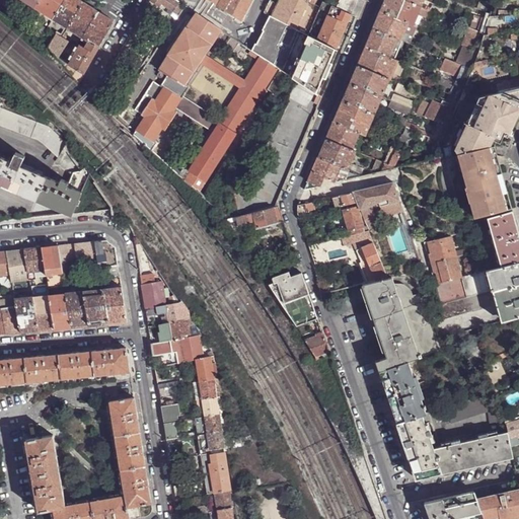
[(41,0),(35,7),(54,18),(65,0),(41,0)]
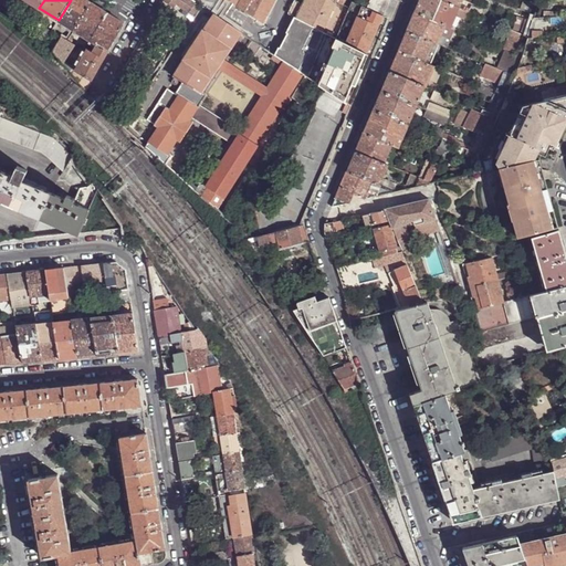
[(88,0),(71,0),(59,20),(74,31),(92,2),(88,0)]
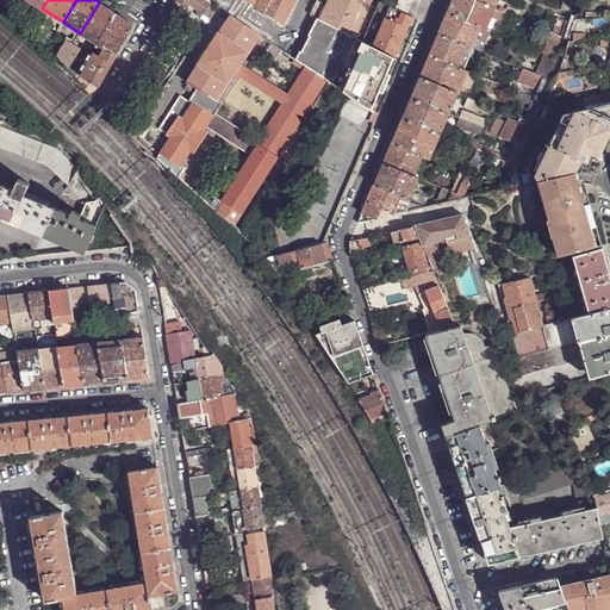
[(290,12),(294,0),(247,0),(284,24),(290,12)]
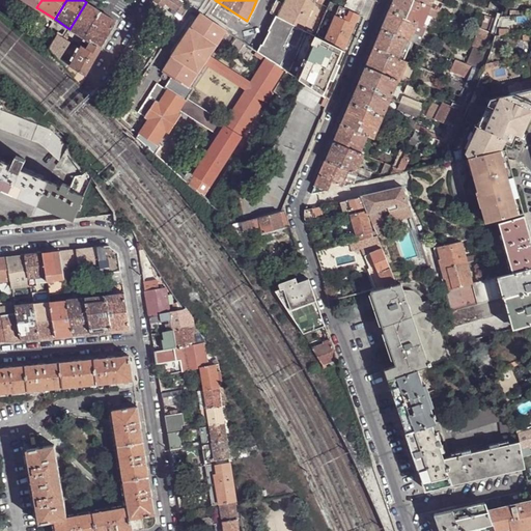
[(278,17),(316,36),(329,7),(320,3),(313,0),(285,0),(284,3),(277,0),(271,14),(278,17)]
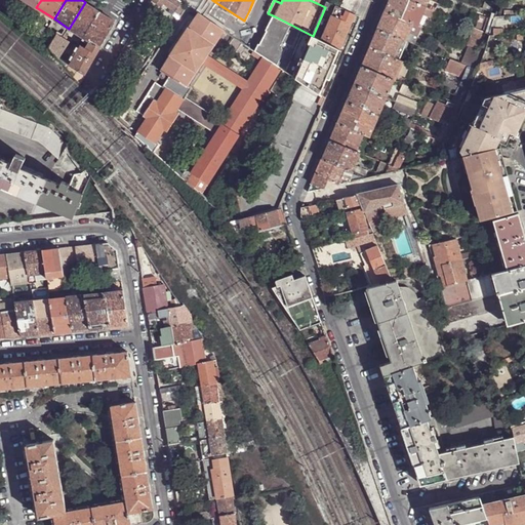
[(361,0),(347,0),(342,8),(356,14),(361,0)]
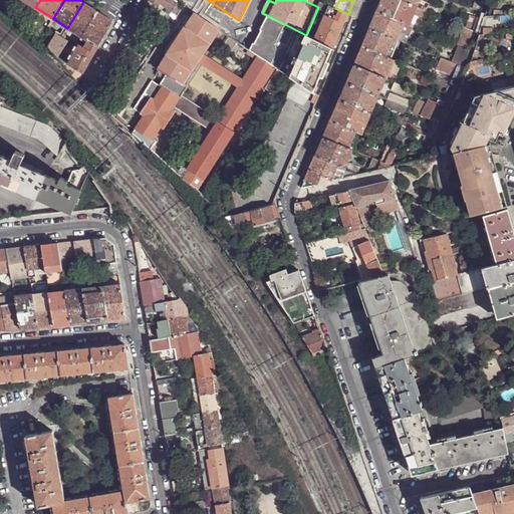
[(381,0),(380,2),(376,11),(405,22),(410,24),(415,13),(417,7),(400,0),(381,0)]
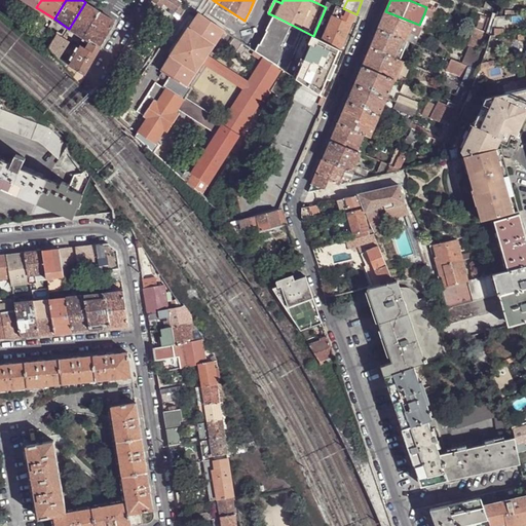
[(92,6),(85,2),(69,29),(83,37),(84,38),(101,11),(92,6)]
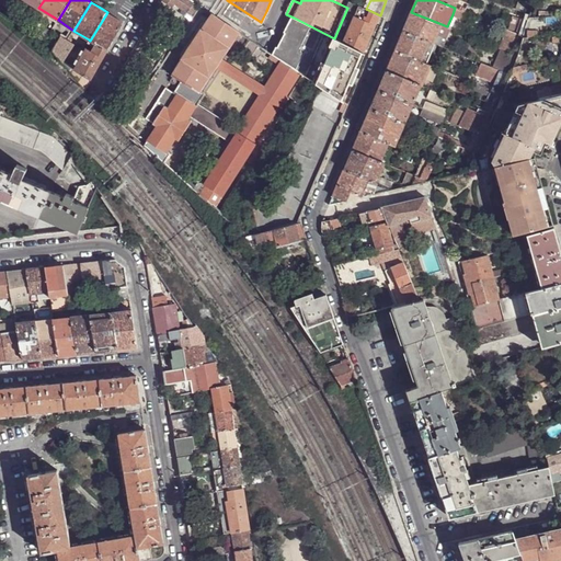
[(371,35),(380,15),(366,9),(358,6),(343,43),(364,54),(371,35)]
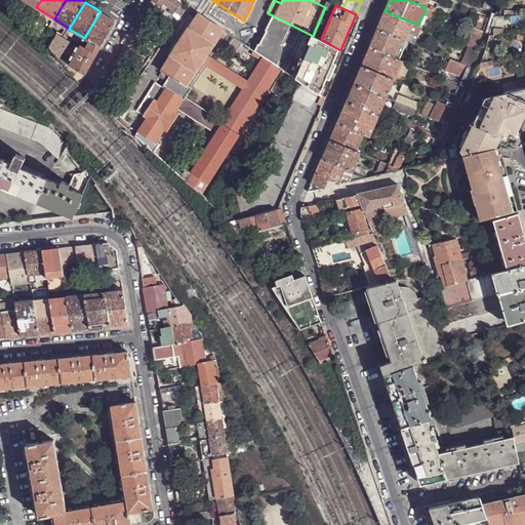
[(435,8),(434,10),(441,13),(458,19),(460,15),(436,6),(435,8)]
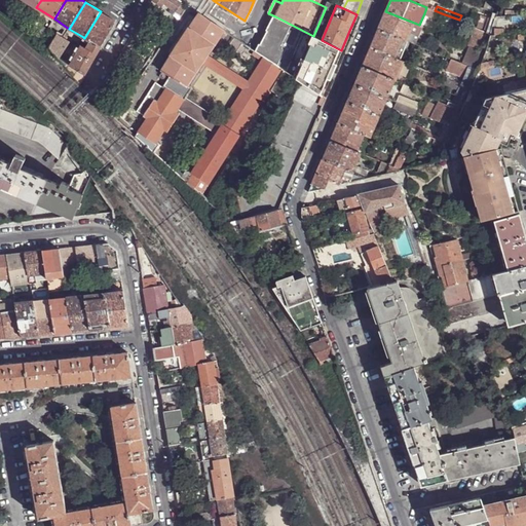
[(430,8),(426,7),(424,13),(439,20),(442,13),(435,10),(430,8)]
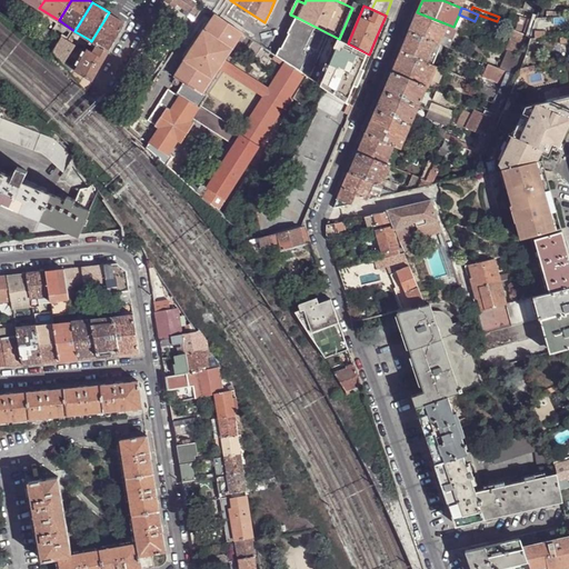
[(119,19),(109,12),(91,41),(98,46),(98,45),(109,51),(117,39),(126,23),(119,19)]
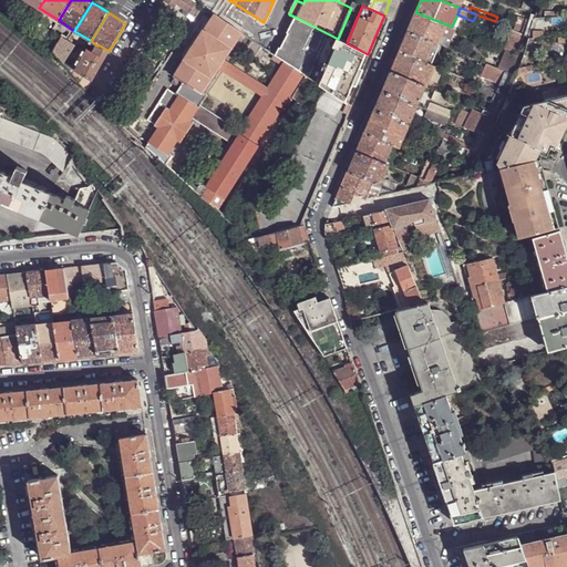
[(412,21),(408,31),(434,41),(439,43),(442,35),(446,24),(415,12),(412,21)]
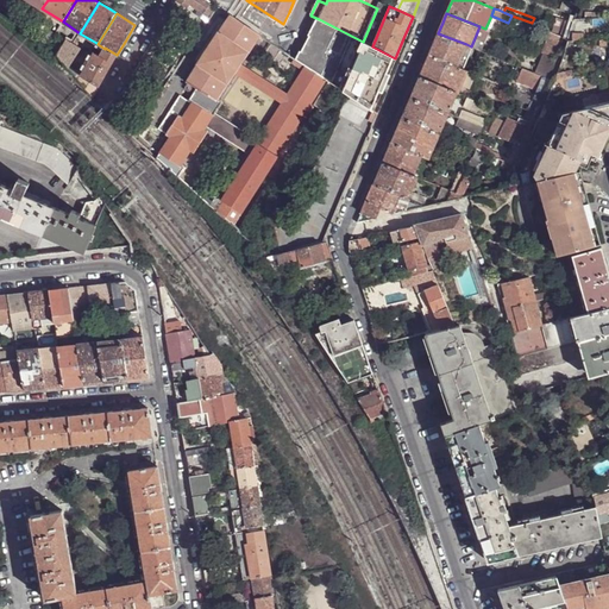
[(214,114),(223,101),(218,99),(236,71),(242,63),(261,35),(231,14),(219,32),(219,31),(198,63),(199,64),(187,81),(189,83),(196,88),(188,100),(181,95),(158,129),(170,137),(156,158),(179,177),(184,168),(181,165),(192,150),(194,151),(206,133),(203,131),(207,126),(214,114)]
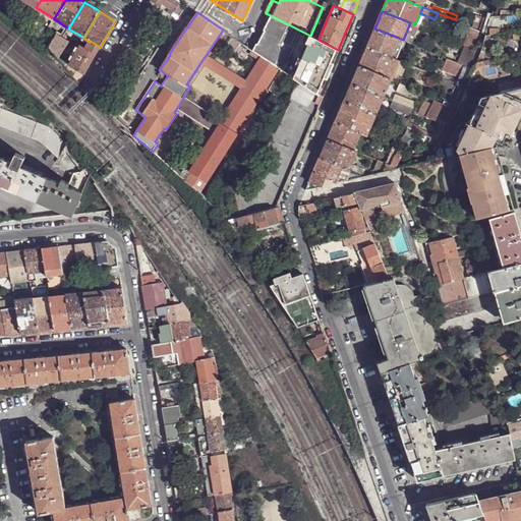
[(319,40),(310,36),(273,16),(266,30),(262,37),(254,51),(262,56),(280,68),(319,95),(338,50),(319,40)]
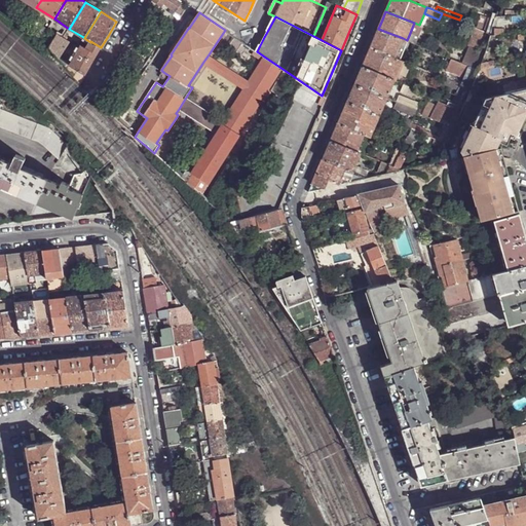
[(42,38),(47,30),(44,27),(38,36),(42,38)]
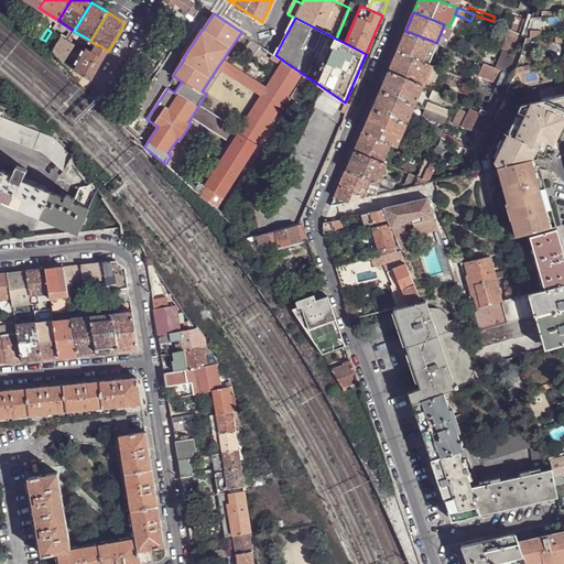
[(401,41),(397,51),(423,62),(432,41),(405,31),(401,41)]
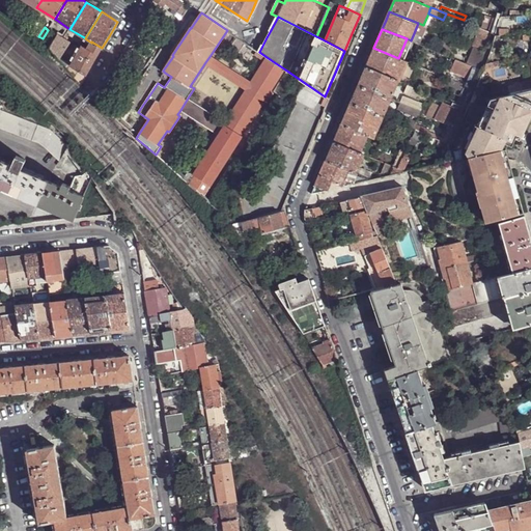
[(496,33),(491,31),(487,40),(493,43),(496,35),(496,33)]
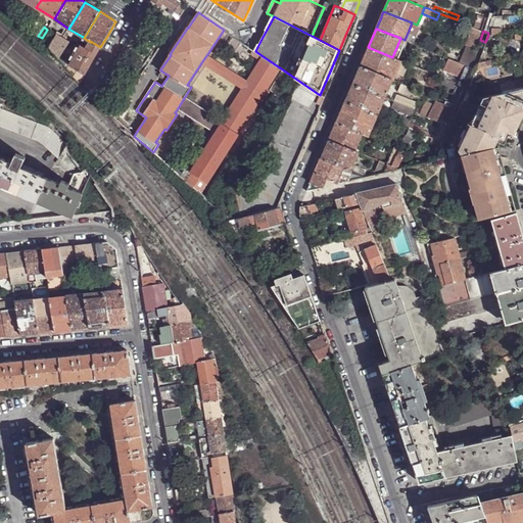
[(70,42),(63,37),(58,34),(49,48),(59,59),(61,56),(70,42)]
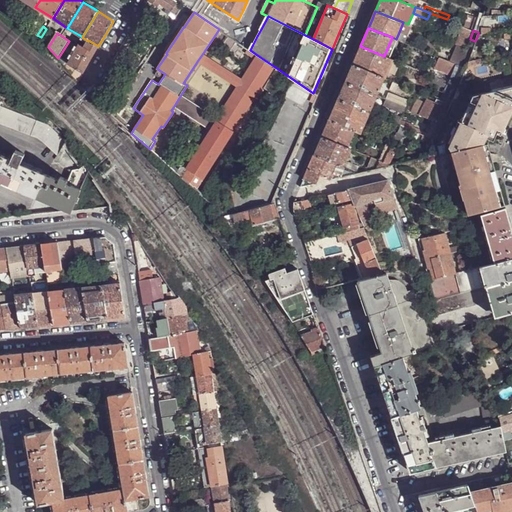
[(392,37),(384,56),(389,58),(397,40),(396,39),(392,37)]
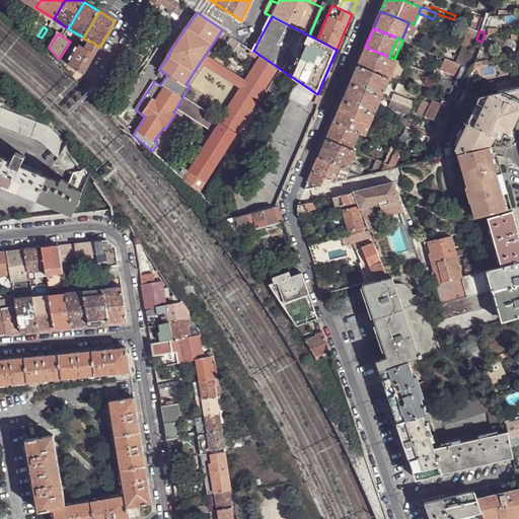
[(467,40),(464,46),(476,51),(478,51),(482,42),(476,40),(474,43),(467,40)]
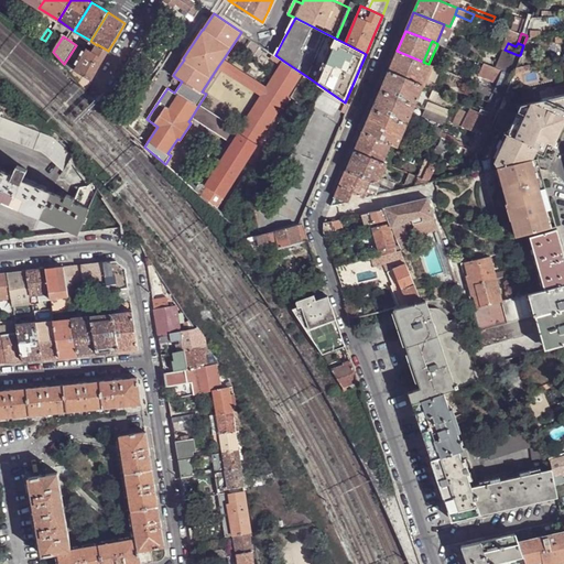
[(86,53),(85,52),(76,67),(75,69),(91,80),(99,66),(108,51),(97,44),(97,45),(93,53),(88,50),(86,53)]
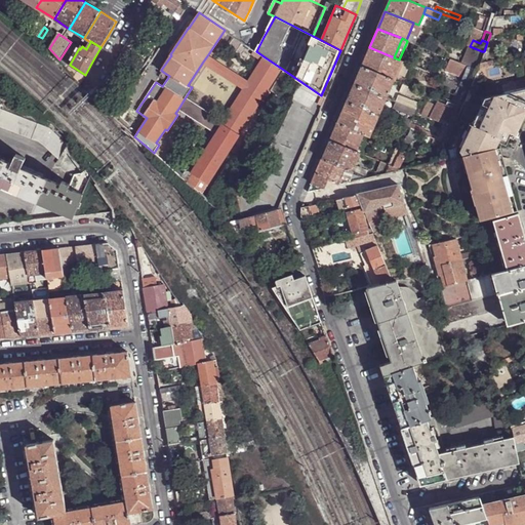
[(468,45),(460,63),(474,69),(482,51),(470,46),(468,45)]
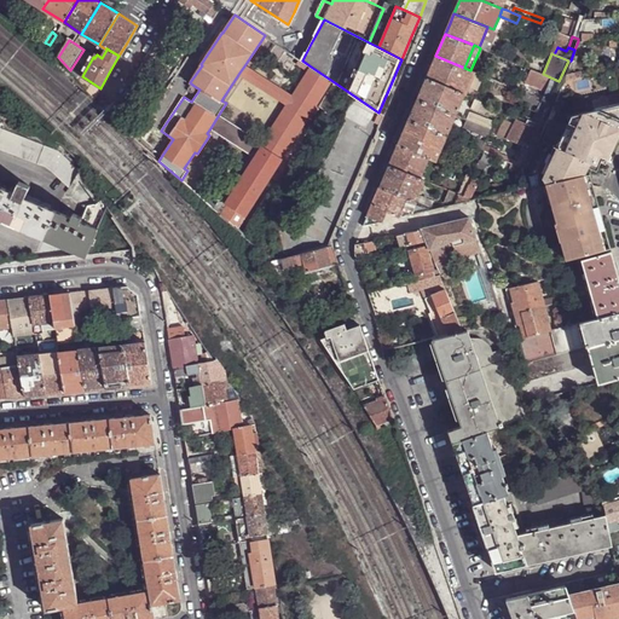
[(431,69),(426,79),(464,94),(466,94),(469,87),(475,71),(470,70),(464,68),(435,56),(431,69)]
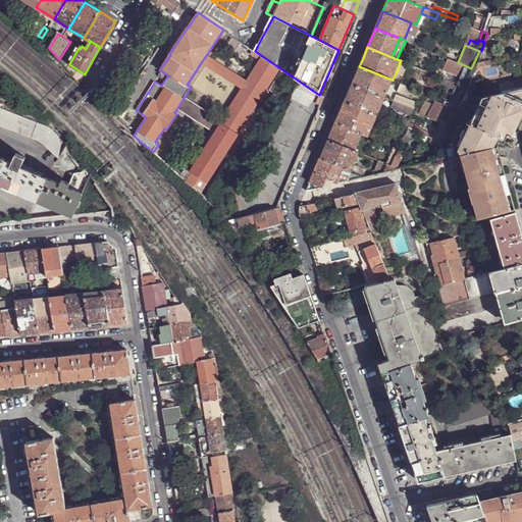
[(321,96),(341,51),(338,50),(319,95),(321,96)]
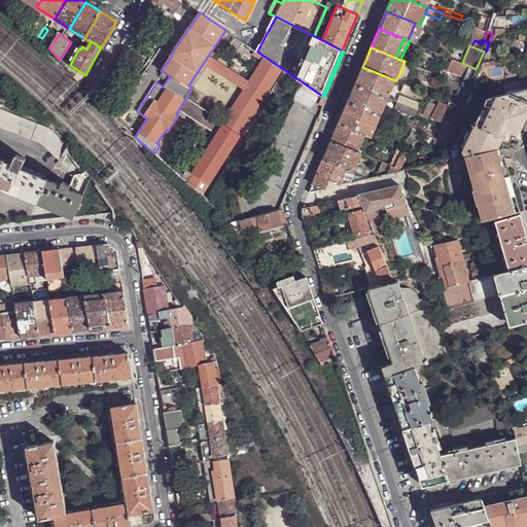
[(258,68),(249,82),(209,55),(204,62),(244,90),(244,91),(261,102),(269,92),(276,80),(258,68)]
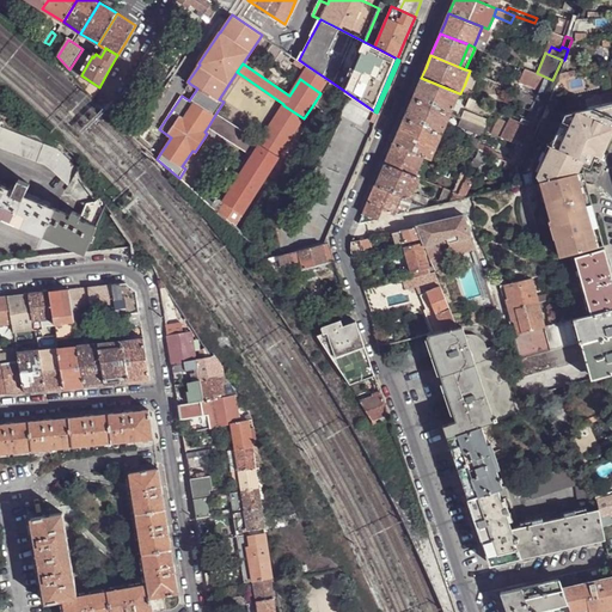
[(83,73),(72,66),(69,69),(79,80),(81,75),(83,73)]
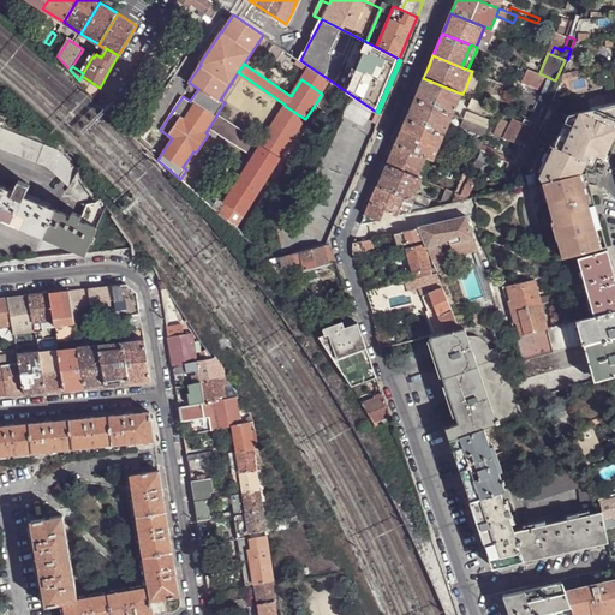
[(330,81),(309,66),(302,79),(322,94),(330,81)]
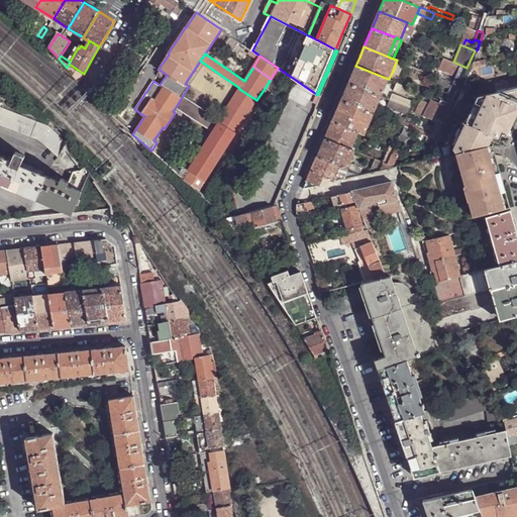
[(450,61),(444,58),(439,70),(456,76),(458,72),(463,75),(467,68),(453,62),(450,61)]
